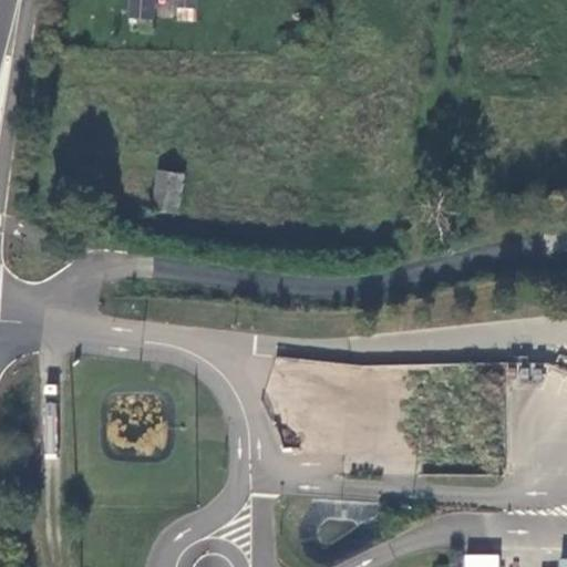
[(154,0),(130,0),(127,31),(151,33),(154,0)]
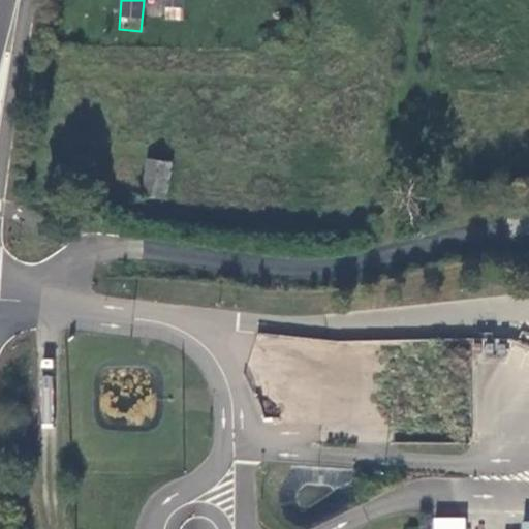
[(163,0),(162,19),(166,20),(181,21),(182,0),(163,0)]
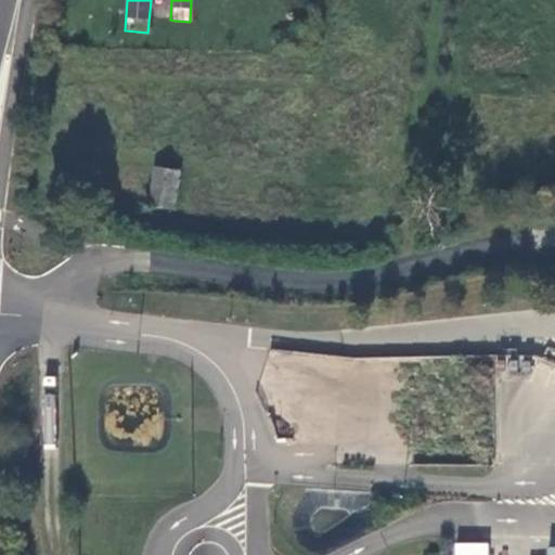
[(173,209),(180,170),(155,168),(150,206),(173,209)]
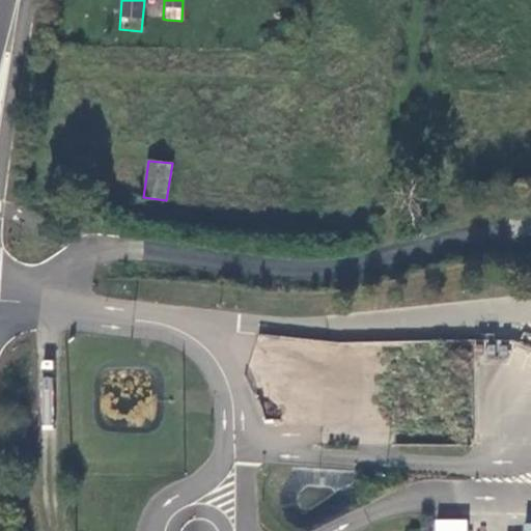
[(466,530),(467,519),(434,518),(432,530),(466,530)]
